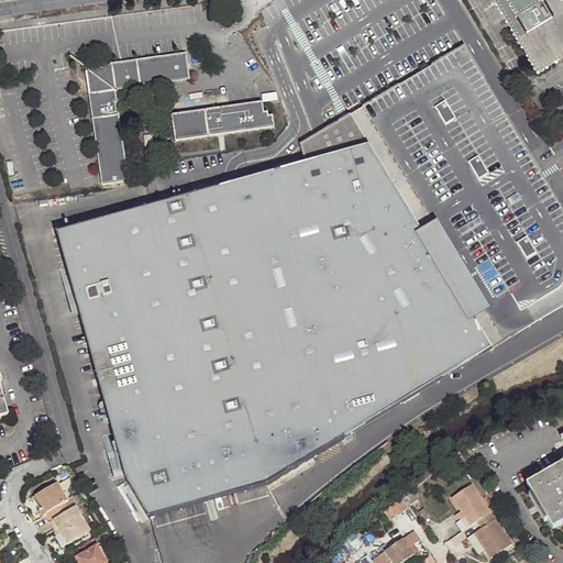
[(562,0),(498,0),(539,68),(562,54),(562,0)]
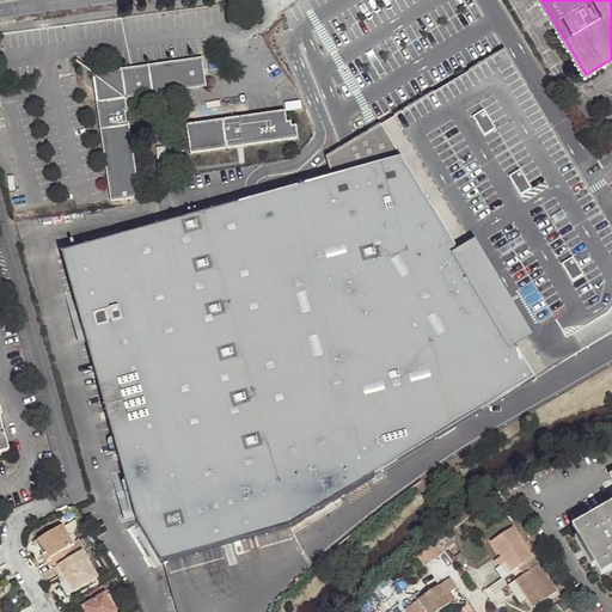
[(475,237),(533,332),(515,344),(537,380),(560,366),(599,343),(611,335),(611,228),(595,199),(582,178),(505,48),(375,126),(352,140),(326,155),(331,175),(401,154),(458,248),(475,237)]
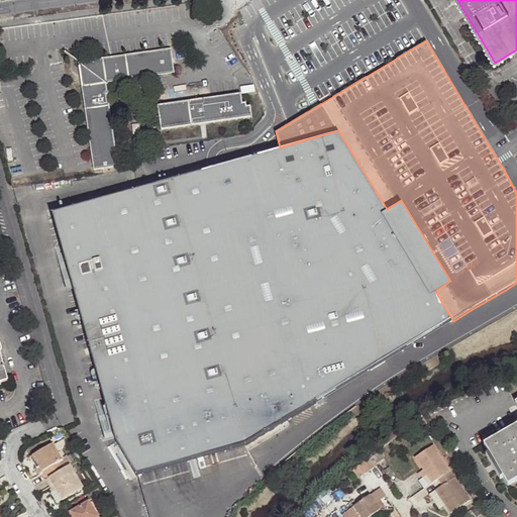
[(101,61),(105,85),(107,85),(175,77),(172,52),(101,61)]
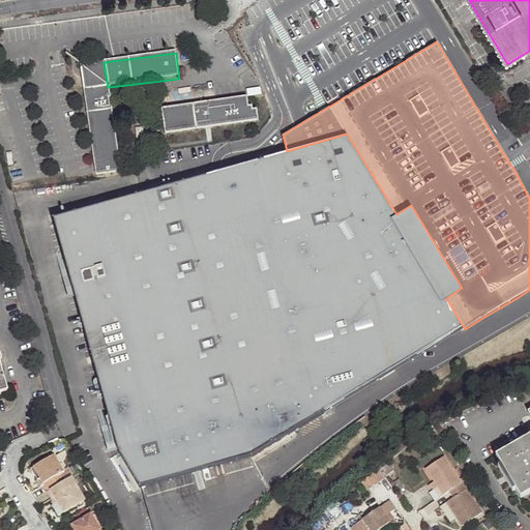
[(119,173),(108,87),(104,62),(78,65),(93,176),(105,174),(110,174),(119,173)]
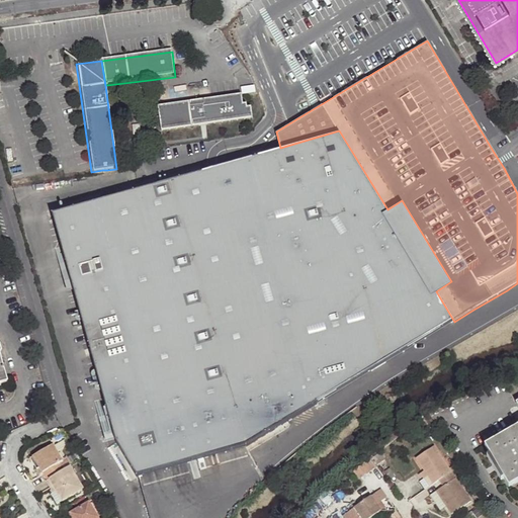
[(161,131),(252,119),(251,106),(243,107),(241,96),(158,105),(161,131)]
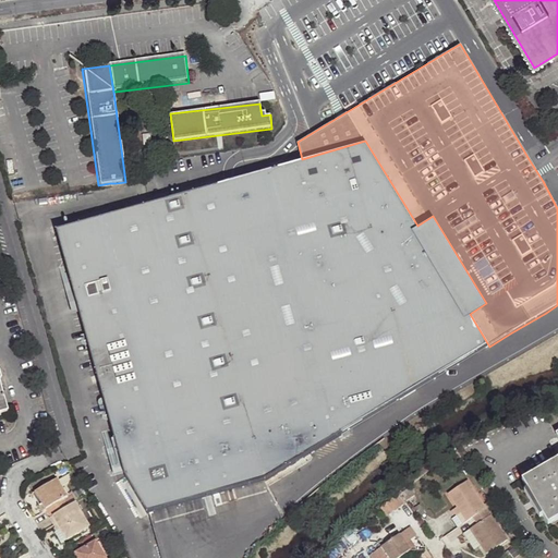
[(148,202),(57,228),(126,475),(147,512),(266,483),(365,422),(425,386),(465,362),(489,347),(470,314),(417,226),(365,141),(302,159),(234,178),(148,202)]
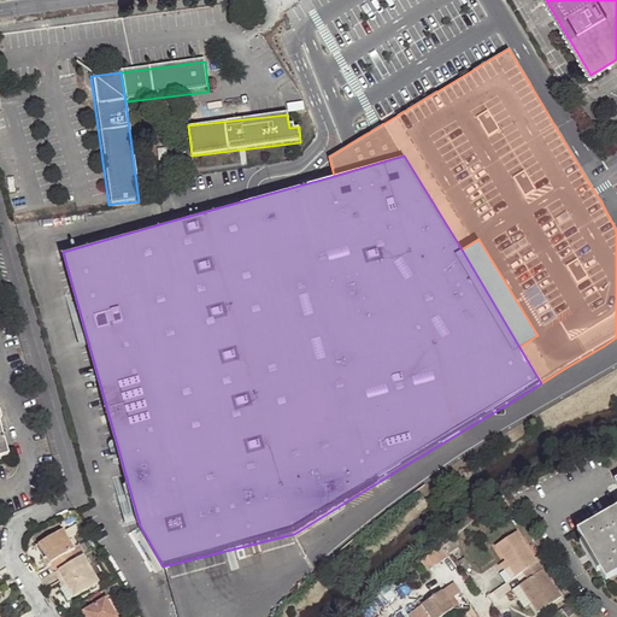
[(479,239),(462,250),(519,347),(538,335),(479,239)]
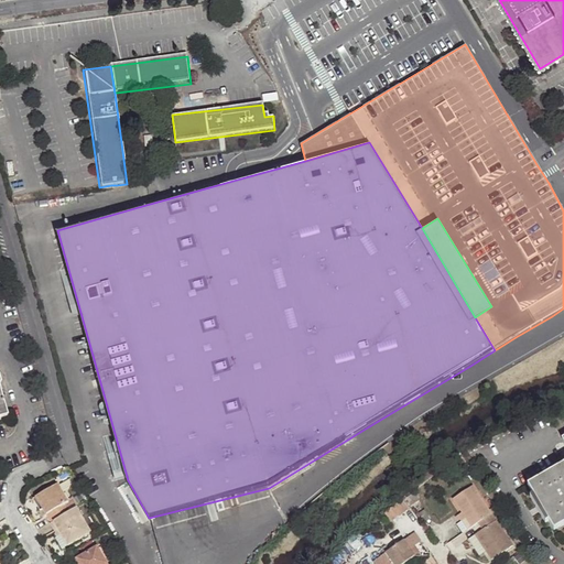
[(563,466),(529,487),(534,496),(550,522),(555,531),(563,525),(563,466)]
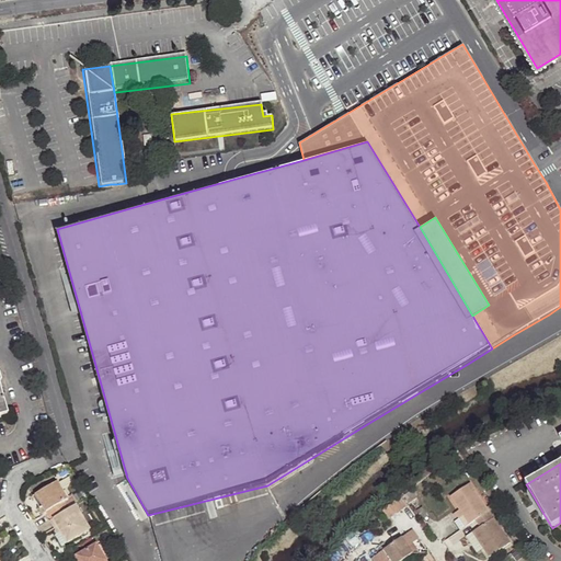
[(490,512),(471,483),(451,496),(460,511),(455,514),(459,519),(465,516),(470,525),(476,522),(490,512)]
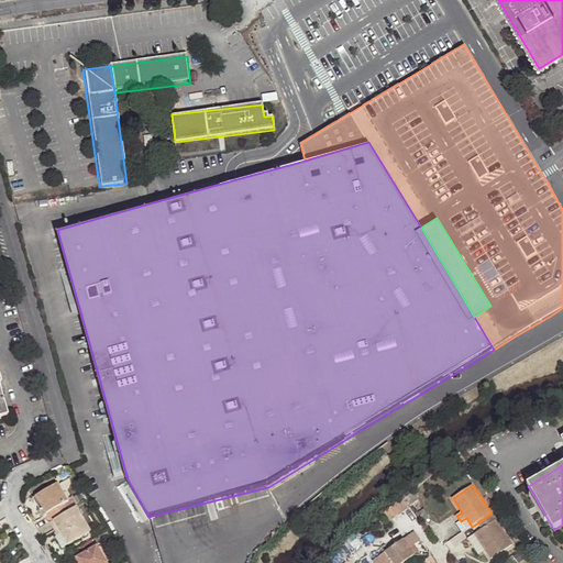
[(47,489),(58,508),(63,505),(52,487),(47,489)]
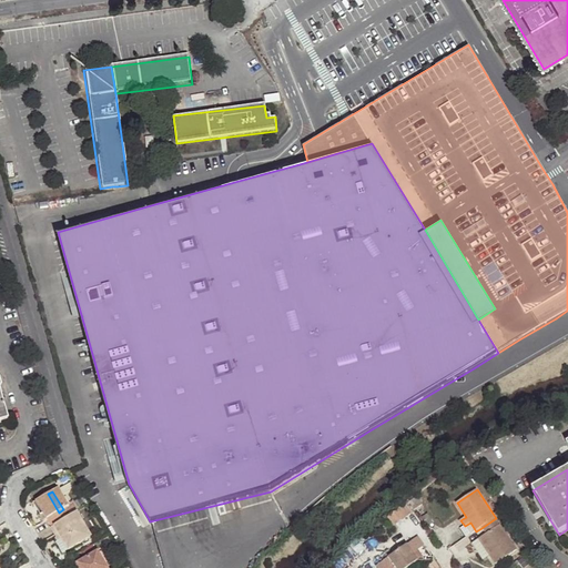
[(38,517),(46,530),(63,519),(59,513),(48,494),(31,505),(38,517)]
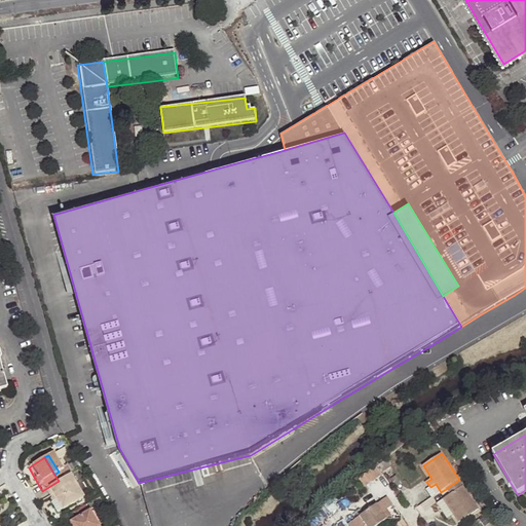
[(379,464),(384,474),(391,468),(385,460),(379,464)]
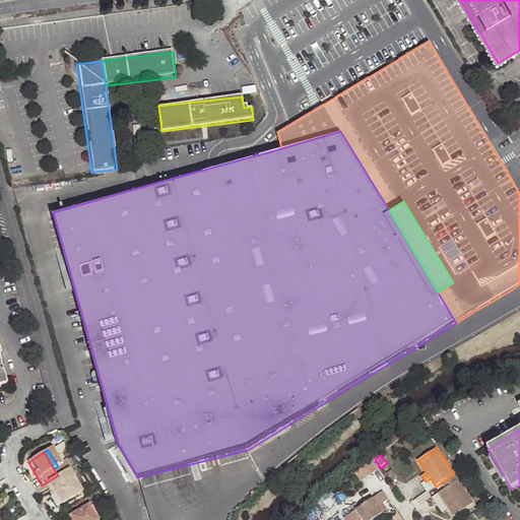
[(507,481),(493,457),(490,459),(503,483),(507,481)]
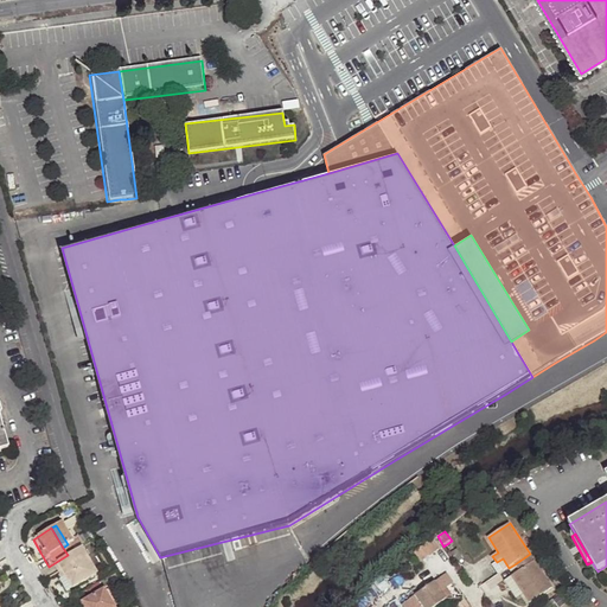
[(441,548),(443,547),(438,536),(434,538),(441,548)]
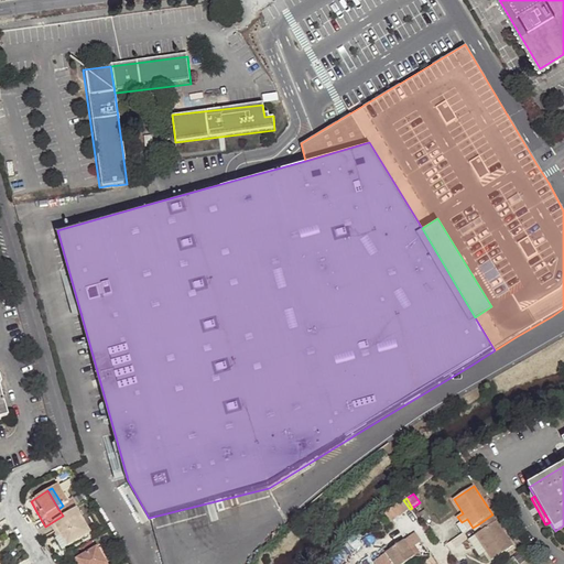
[(399,517),(410,509),(403,500),(392,508),(399,517)]
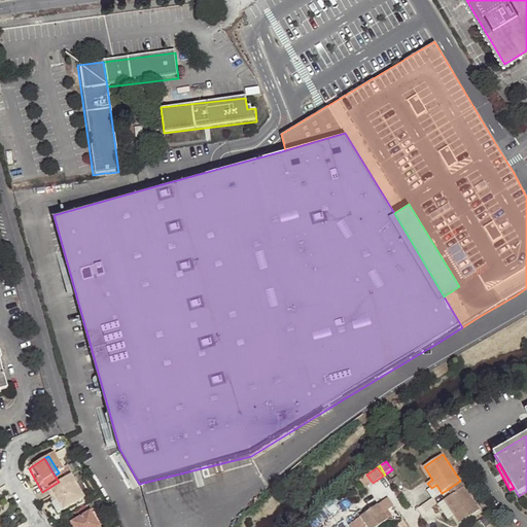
[(32,482),(35,480),(29,468),(25,469),(32,482)]
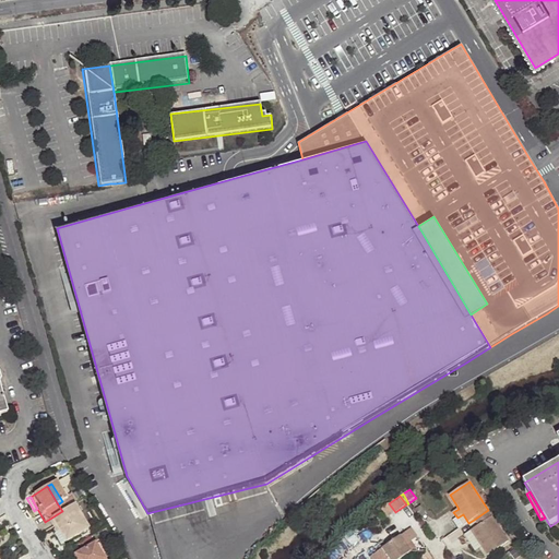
[(45,522),(43,522),(51,536),(55,534),(61,544),(83,531),(69,508),(62,511),(45,522)]
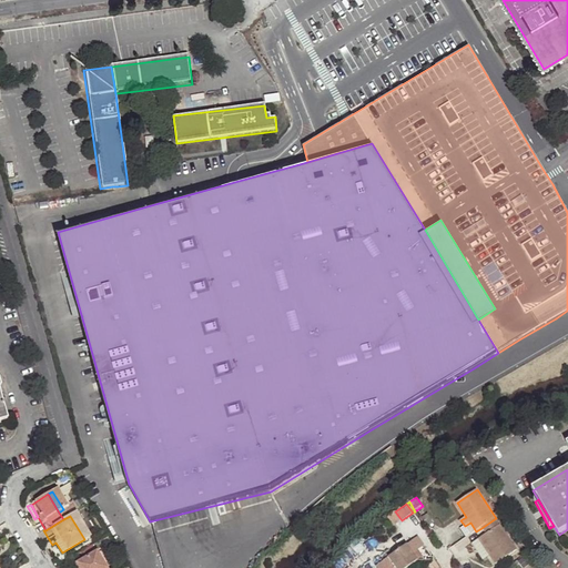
[(517,550),(496,518),(482,528),(487,535),(480,539),(489,555),(496,566),(517,550)]
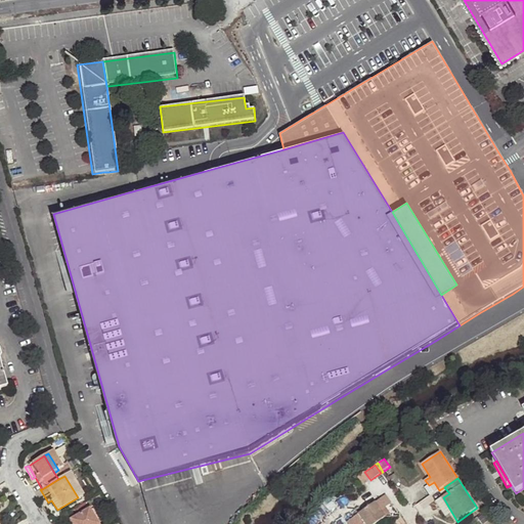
[(434,482),(429,485),(434,493),(439,490),(434,482)]
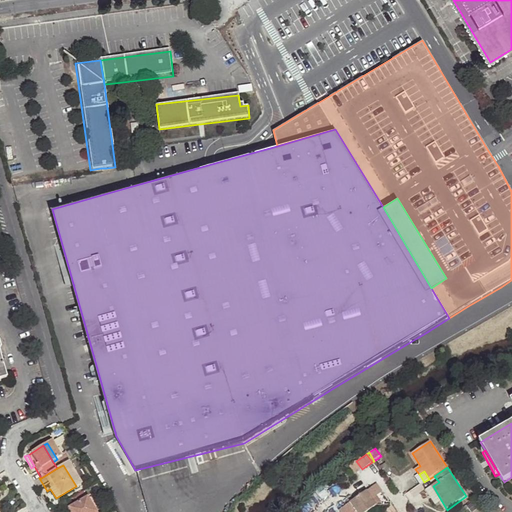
[(357,511),(366,511),(376,505),(372,499),(376,496),(382,492),(377,484),(350,502),(351,503),(357,511)]
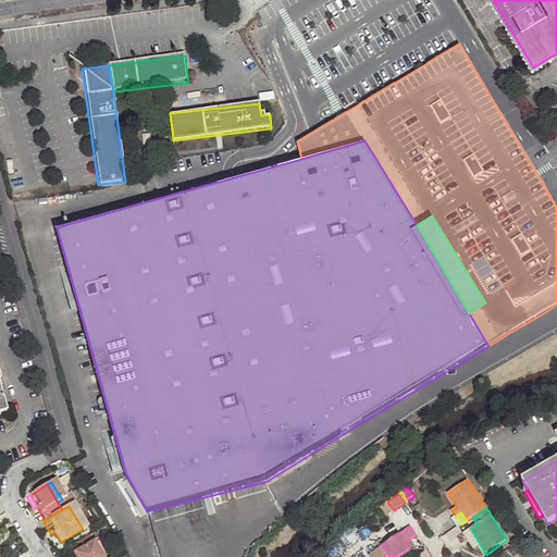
[(480,544),(471,529),(463,534),(473,548),(480,544)]
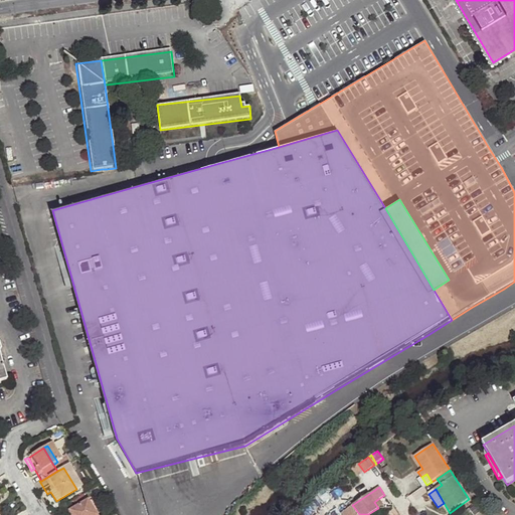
[(83,502),(91,514),(95,512),(88,499),(83,502)]
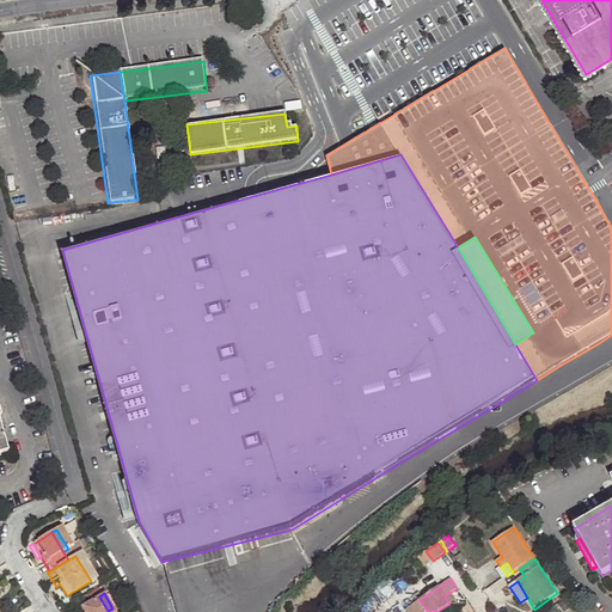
[(456,600),(450,593),(445,597),(450,604),(456,600)]
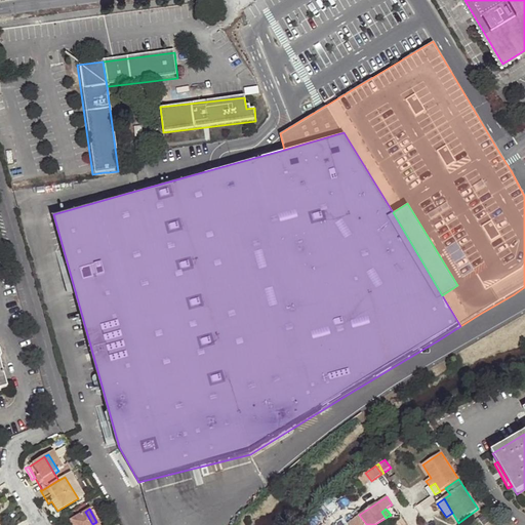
[(92,524),(85,512),(65,524),(92,524)]
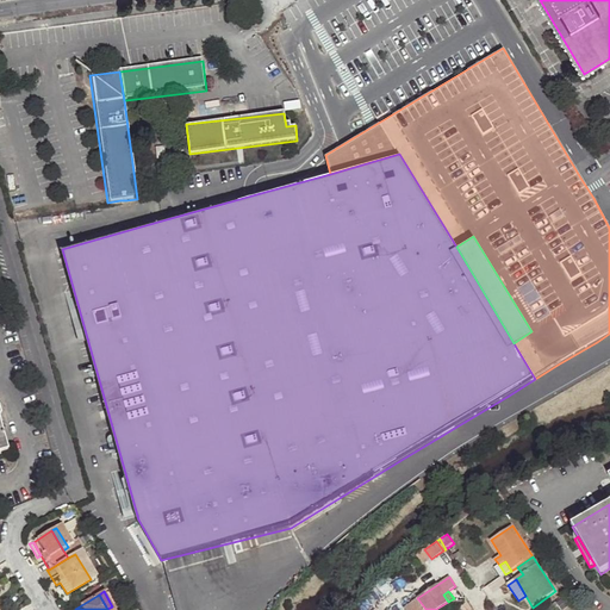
[(425,609),(418,599),(411,604),(415,609),(425,609)]
